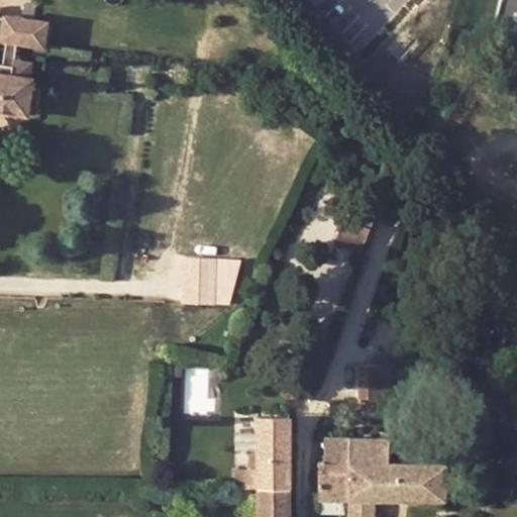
[(516,0),(506,0),(500,28),(516,31),(516,0)]
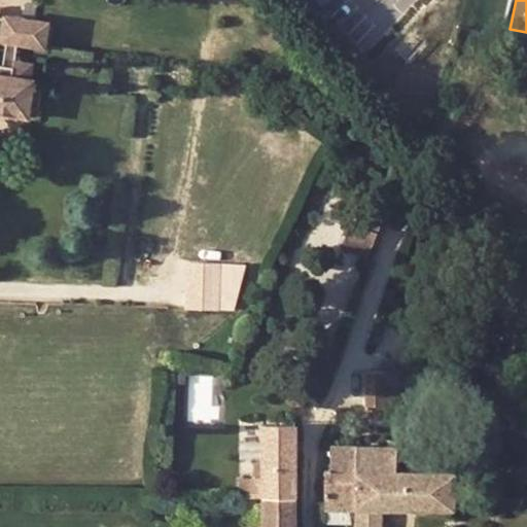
[(0,41),(41,47),(44,23),(2,16),(0,29),(0,41)]
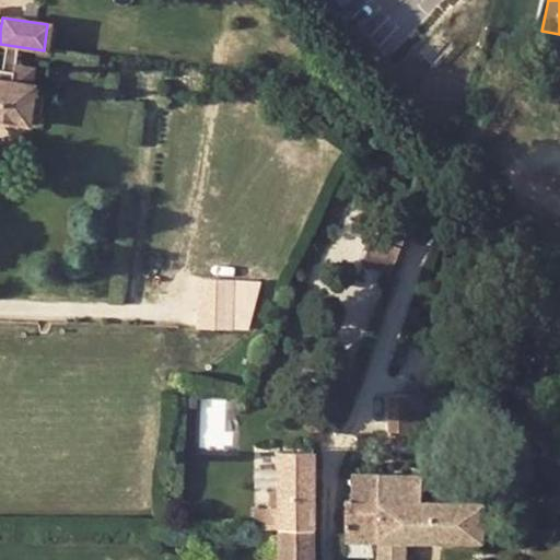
[(26,92),(28,71),(9,68),(8,72),(0,70),(0,121),(22,125),(24,111),(26,92)]
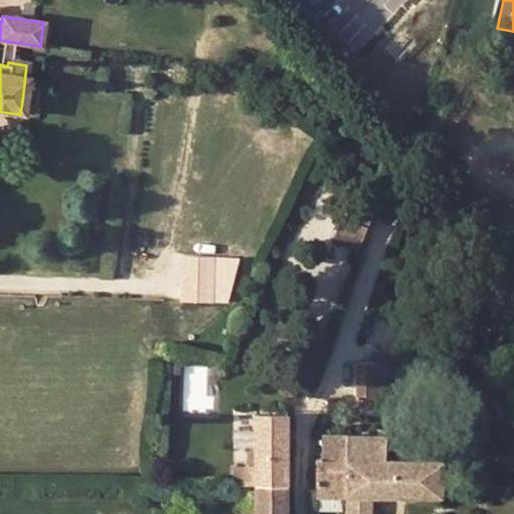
[(24,84),(22,101),(34,102),(36,86),(24,84)]
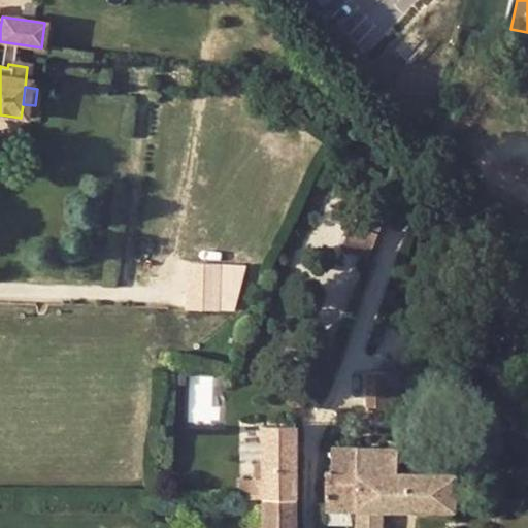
[(336,203),(322,200),(308,231),(325,246),(337,217),(332,213),(336,203)]
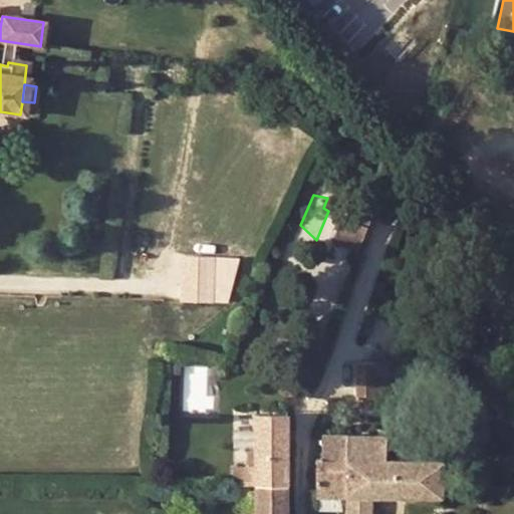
[(337,232),(362,242),(375,207),(351,197),(337,232)]
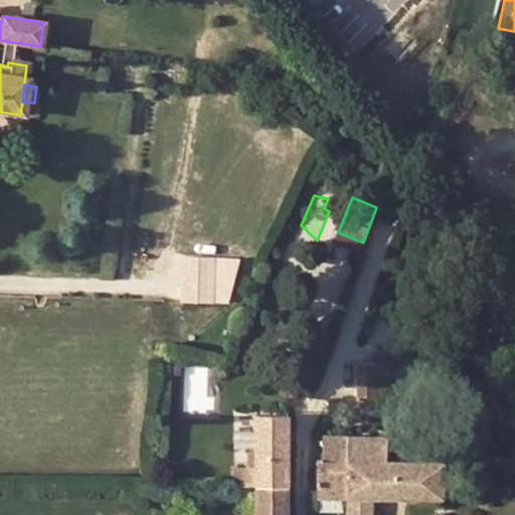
[(229,304),(239,260),(183,259),(182,303),(229,304)]
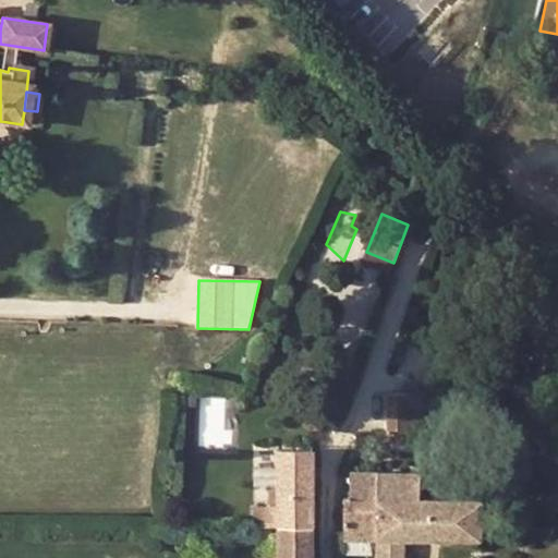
[(278,452),(277,530),(314,530),(313,452),(278,452)]
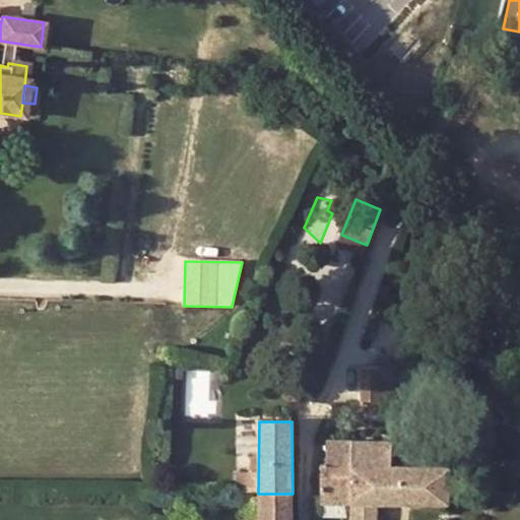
[(364,519),(364,504),(448,504),(447,466),(392,466),(392,441),(327,441),(327,465),(323,465),(323,503),(350,503),(350,519),(364,519)]
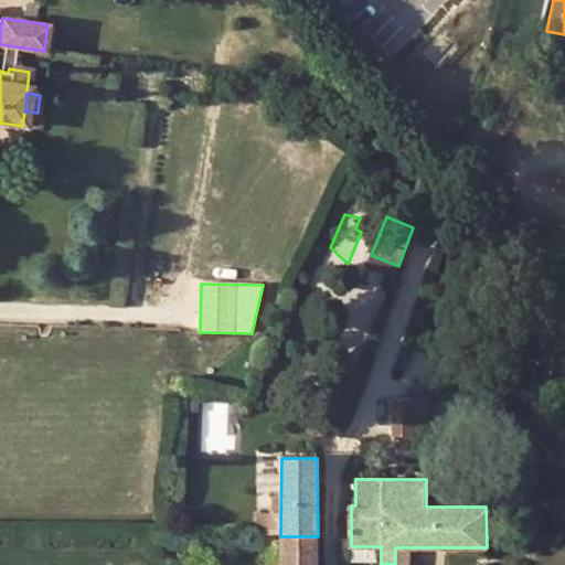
[(317,564),(318,536),(280,536),(280,564),(317,564)]
